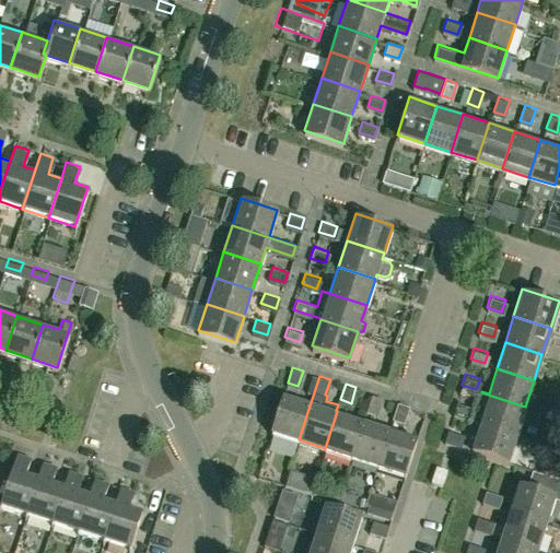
[(383,396),(371,392),(366,408),(377,412),(383,396)]
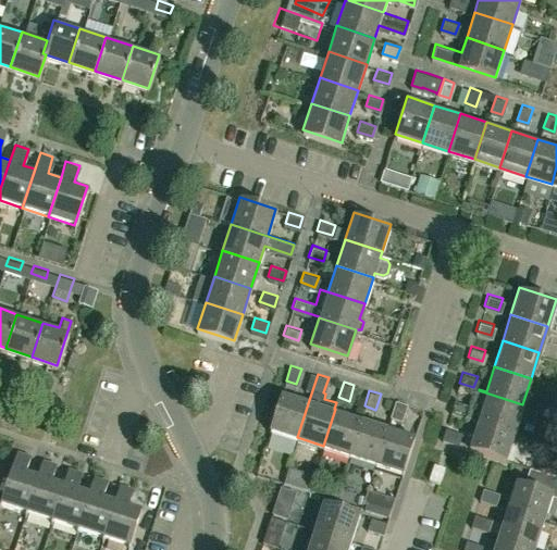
[(515,430),(522,404),(479,390),(474,404),(454,398),(450,409),(478,417),(478,419),(515,430)]
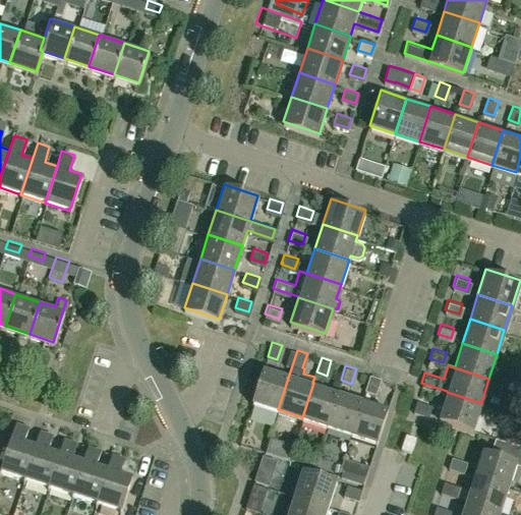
[(278,409),(289,375),(264,366),(252,402),(278,409)]
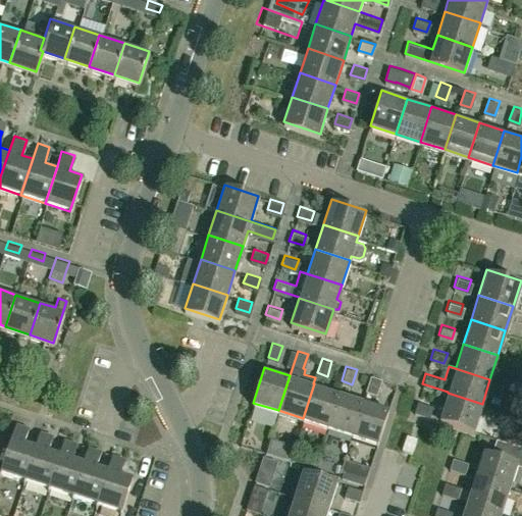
[(380,377),(371,374),(366,389),(376,392),(380,377)]
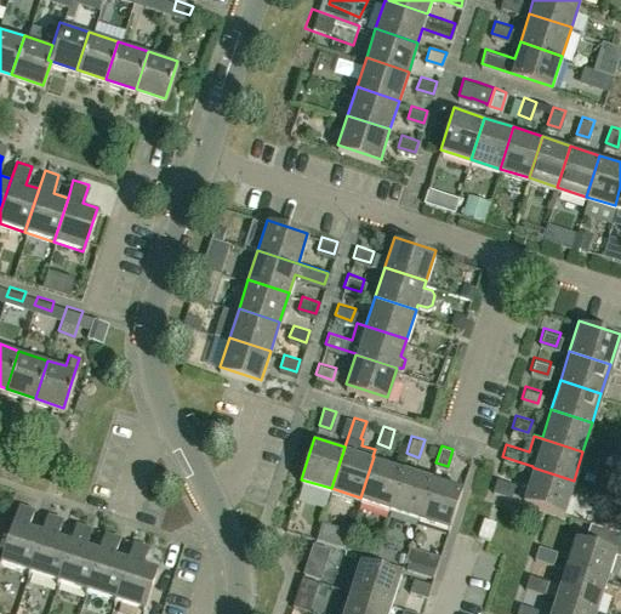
[(389,507),(403,466),(374,456),(360,498),(389,507)]
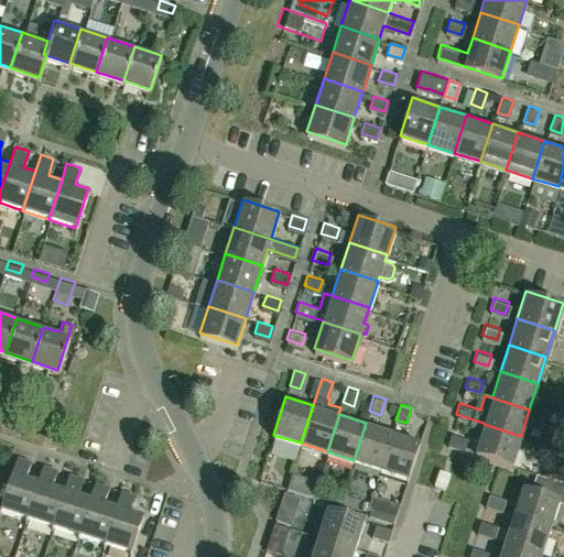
[(380,468),(391,430),(366,423),(354,460),(380,468)]
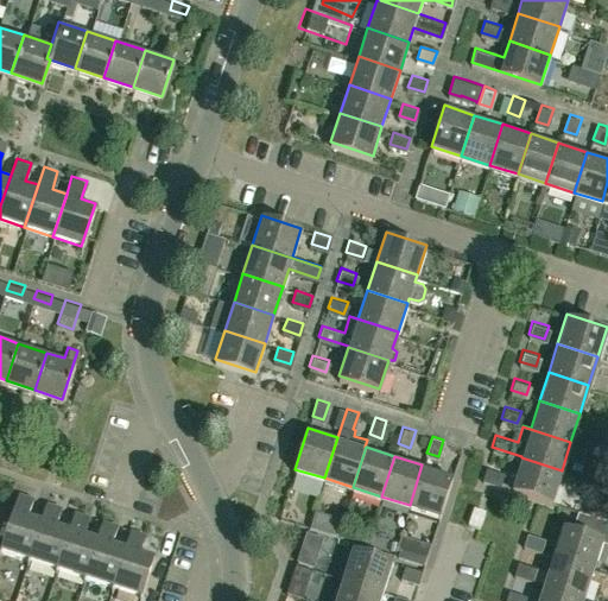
[(552,499),(562,470),(521,457),(512,486),(552,499)]
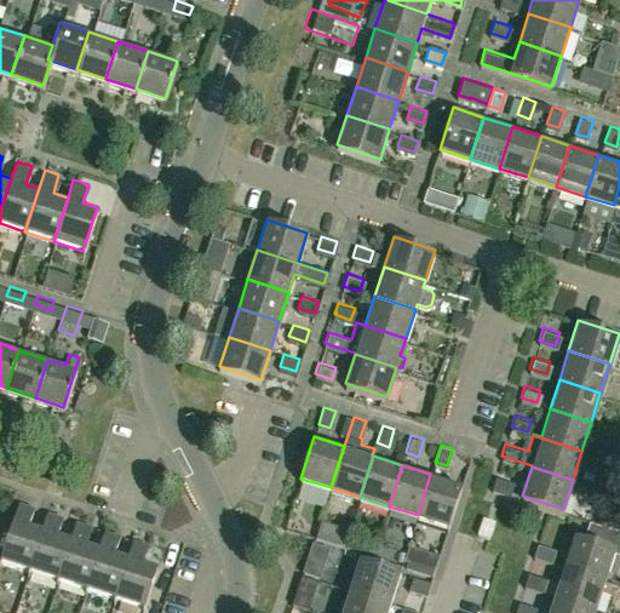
[(460,483),(430,474),(418,515),(448,525),(460,483)]
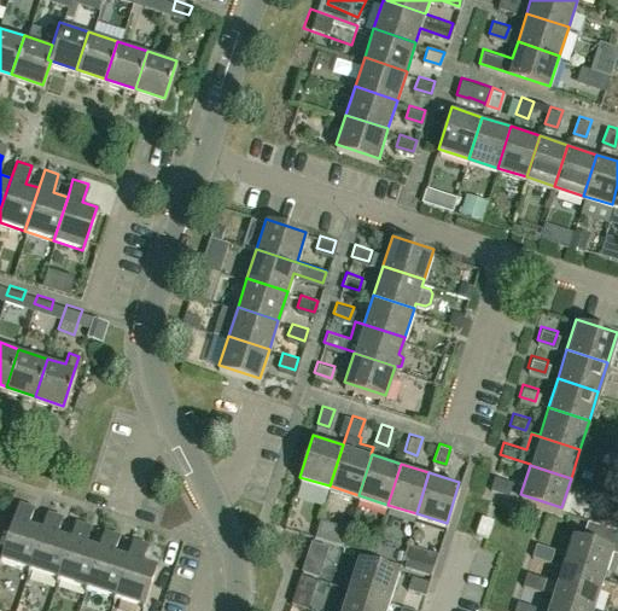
[(511,478),(494,472),(490,484),(507,490),(511,478)]
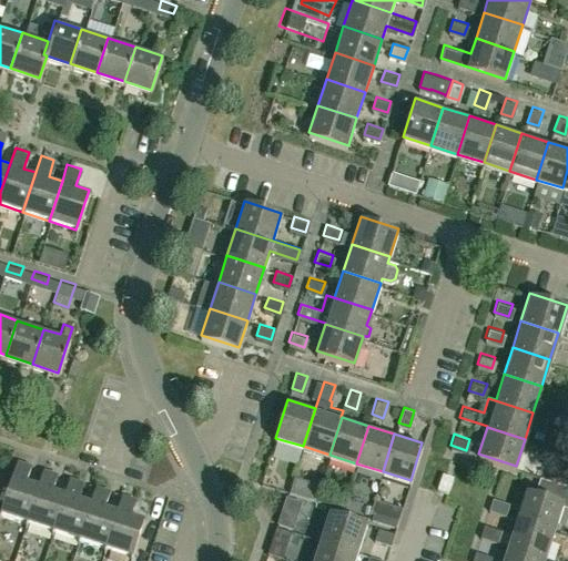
[(0,513),(26,522),(39,482),(26,478),(31,462),(18,458),(0,512),(0,513)]
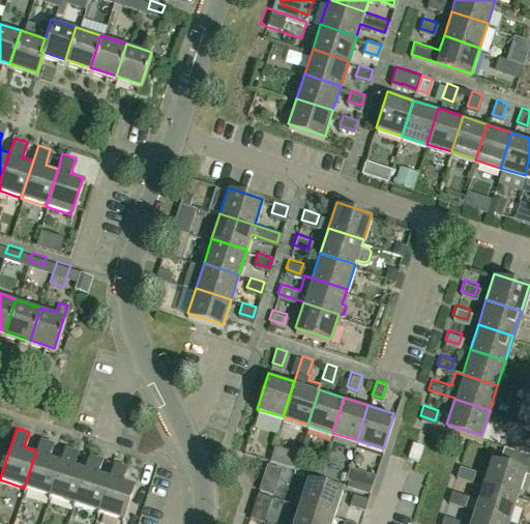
[(49,495),(60,459),(48,455),(53,439),(40,435),(36,450),(24,488),(49,495)]
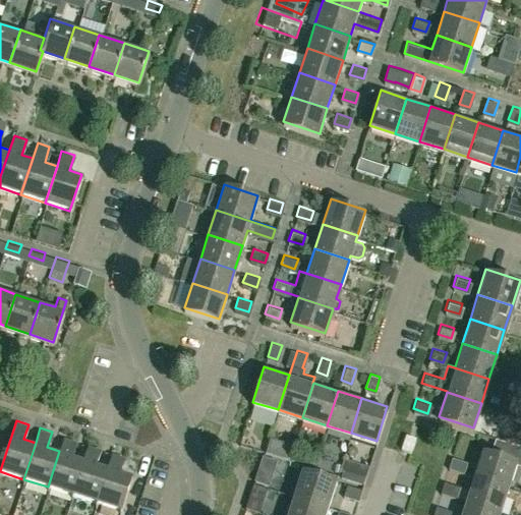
[(415,436),(405,433),(401,446),(410,449),(415,436)]
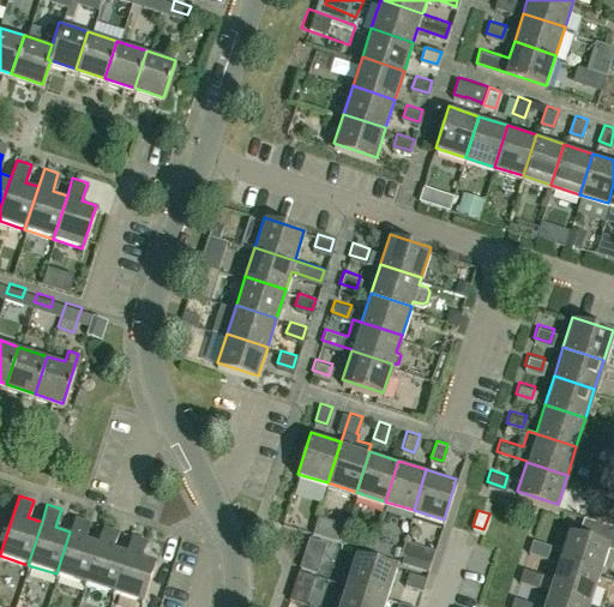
[(84,583),(97,540),(84,536),(90,518),(76,514),(70,532),(56,574),(84,583)]
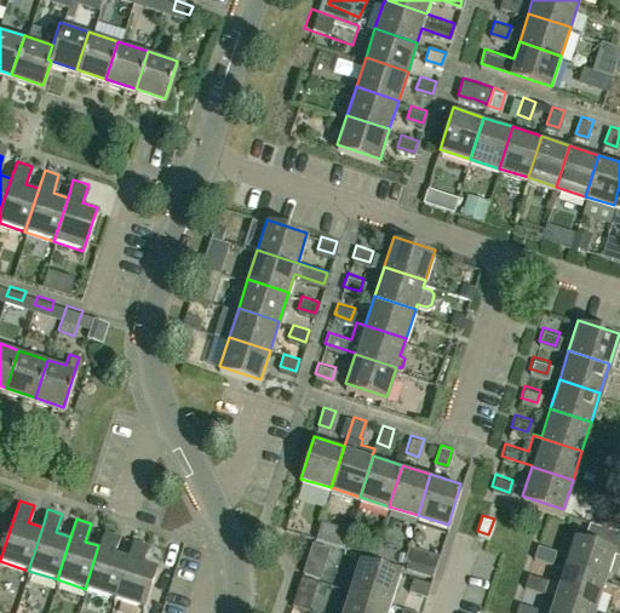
[(113,597),(127,555),(113,550),(119,532),(104,527),(98,545),(85,589),(113,597)]
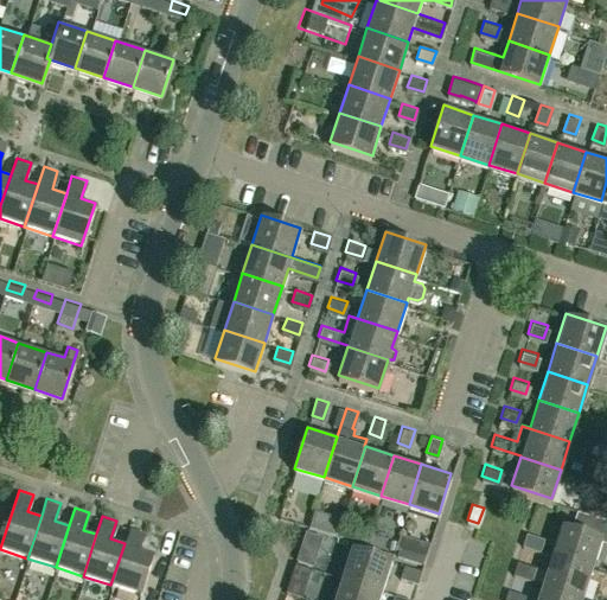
[(561,522),(551,553),(592,566),(601,535),(561,522)]
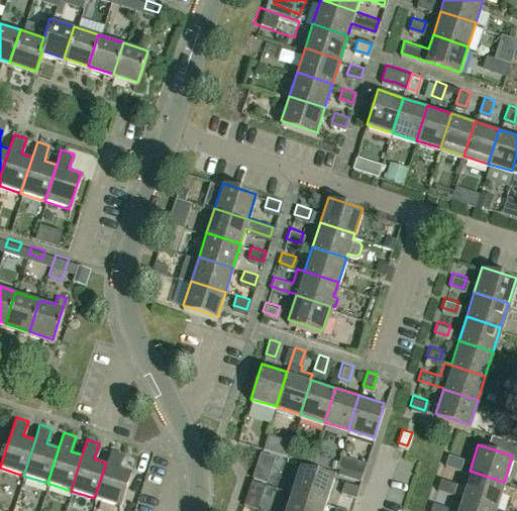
[(110,447),(106,463),(94,498),(119,506),(118,510),(119,510),(130,510),(135,496),(124,492),(131,471),(118,467),(122,451),(110,447)]
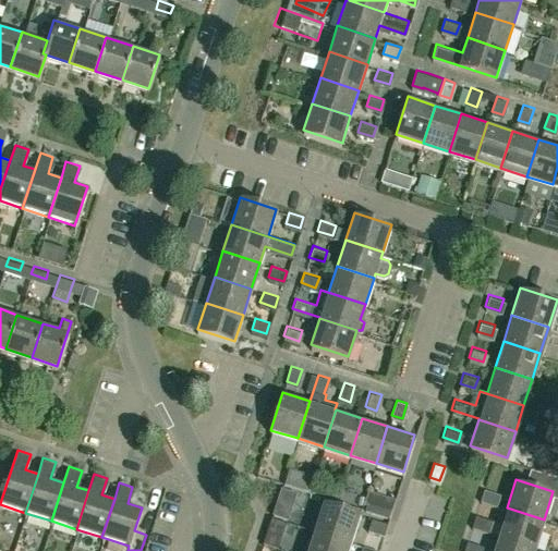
[(484,487),(481,497),(496,501),(498,491),(484,487)]
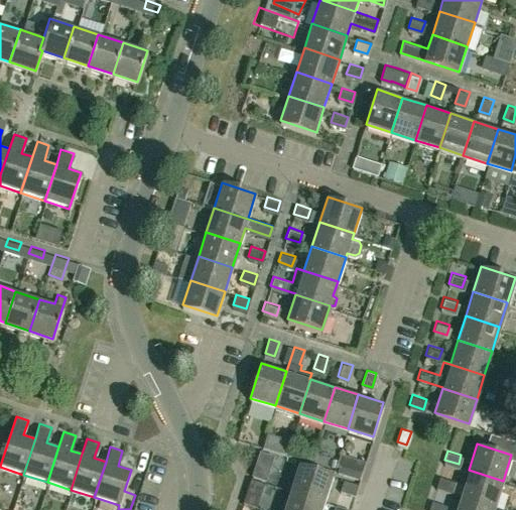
[(299,464),(291,489),(325,500),(334,475),(299,464)]
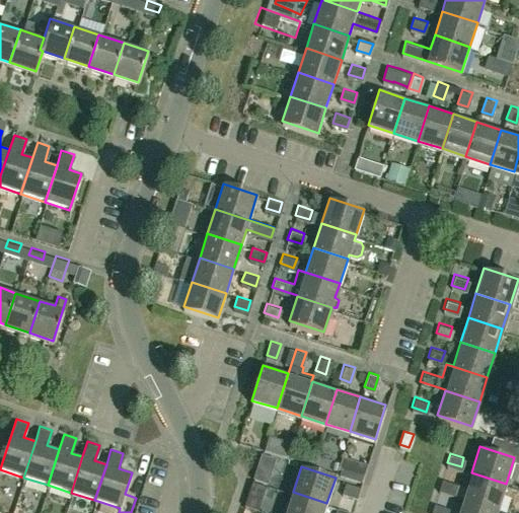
[(498,507),(506,484),(471,472),(463,497),(498,507)]
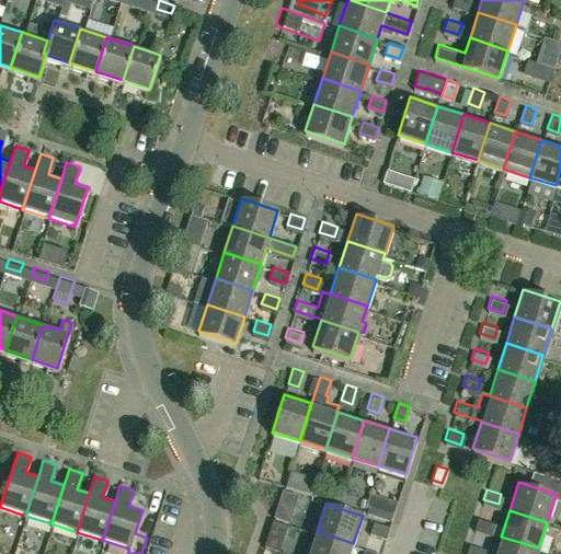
[(478,516),(474,526),(490,530),(493,520),(478,516)]
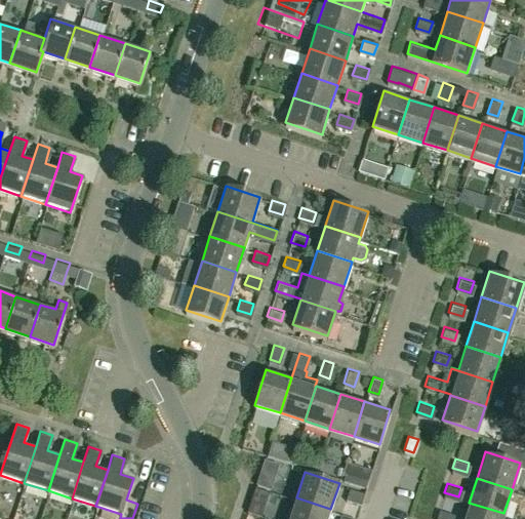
[(364,491),(351,487),(348,496),(361,502),(364,491)]
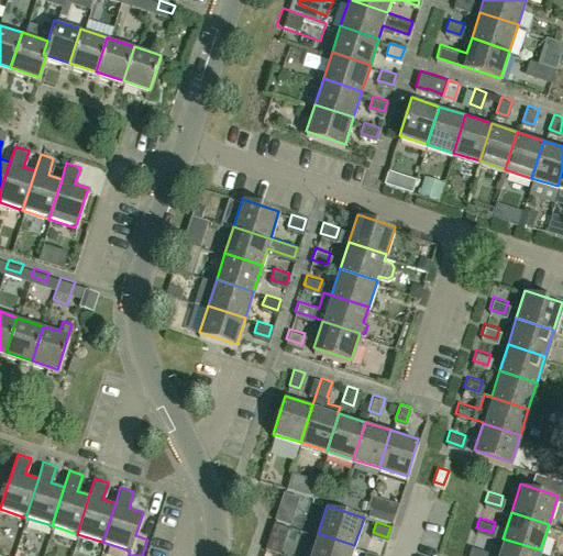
[(351,555),(354,545),(318,533),(309,555),(351,555)]
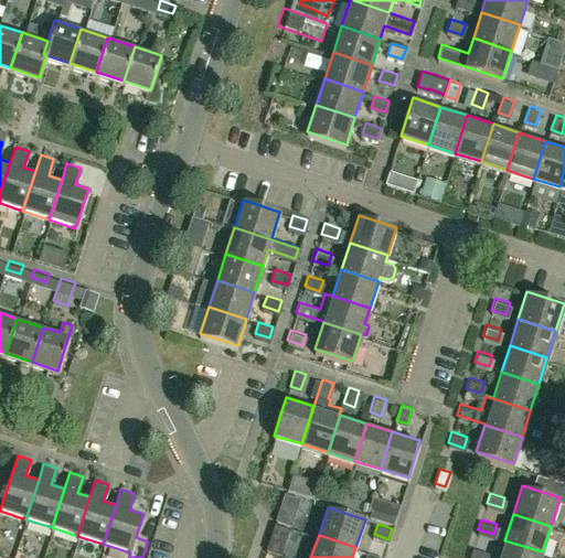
[(540,557),(542,551),(504,540),(499,557),(540,557)]
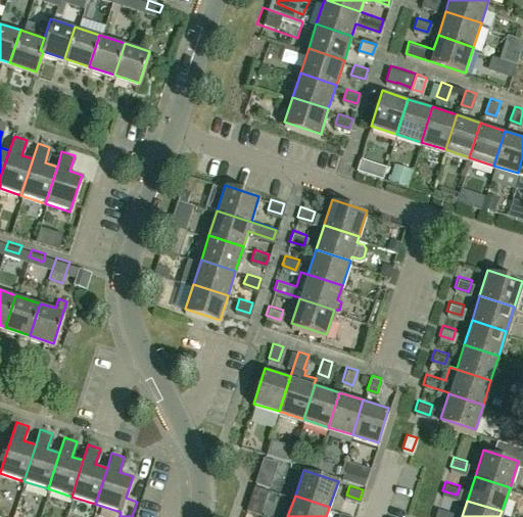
[(438,505),(434,515),(439,516),(448,516),(452,510),(438,505)]
